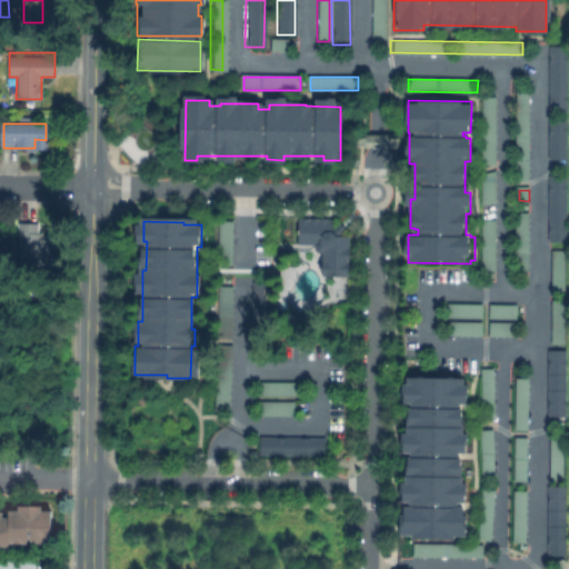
[(231,222),(231,263),(219,263),(219,221),(231,222)]
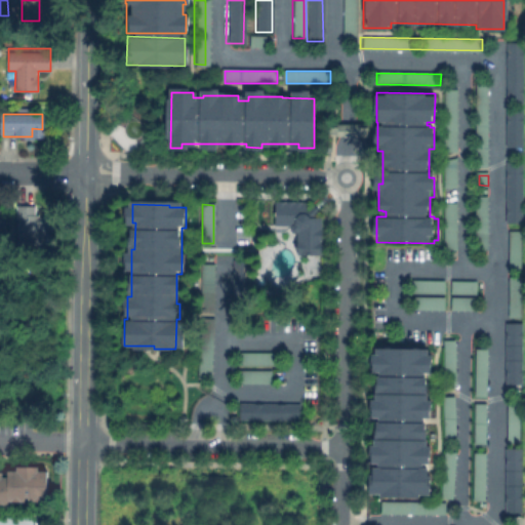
[(322,218),(321,254),(296,254),(296,226),(274,226),(275,204),(307,204),(307,218),(322,218)]
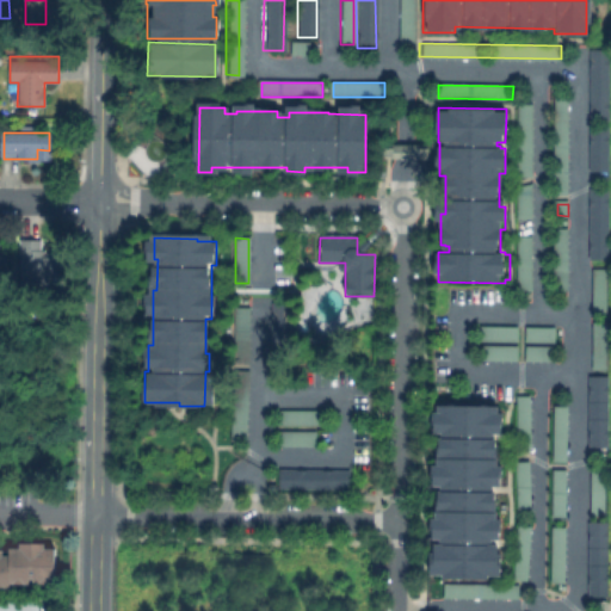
[(59,255),(59,284),(23,283),(23,244),(44,244),(44,255),(59,255)]
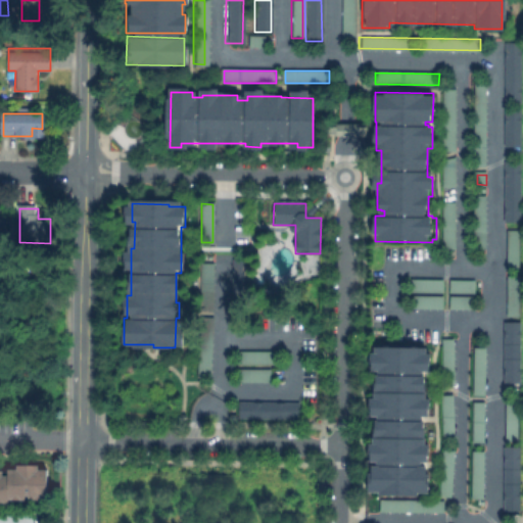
[(248,262),(248,295),(234,295),(234,262),(248,262)]
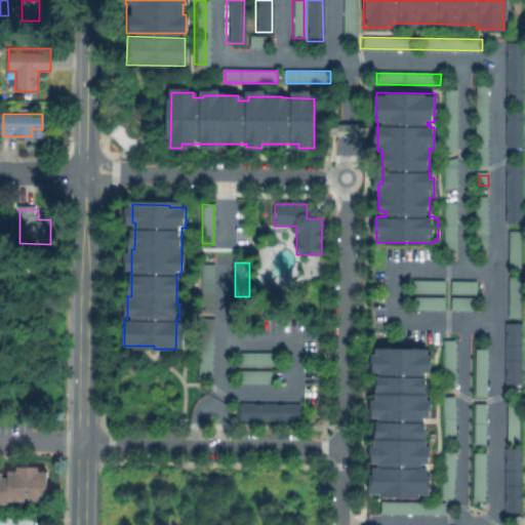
[(215,269),(215,311),(203,311),(203,269),(215,269)]
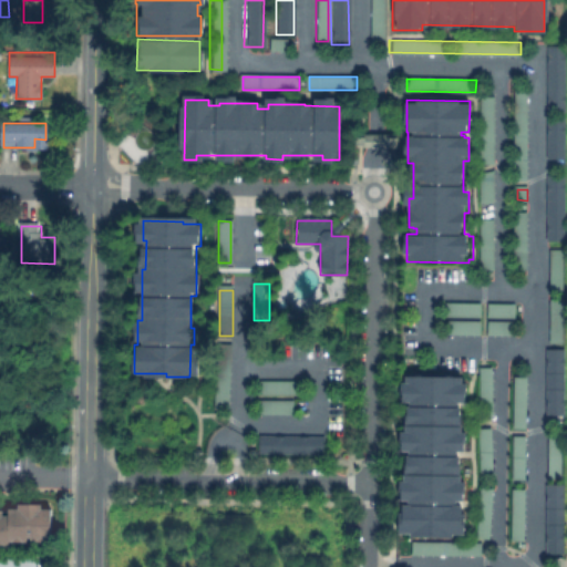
[(481,303),(481,317),(447,317),(447,303),(481,303)]
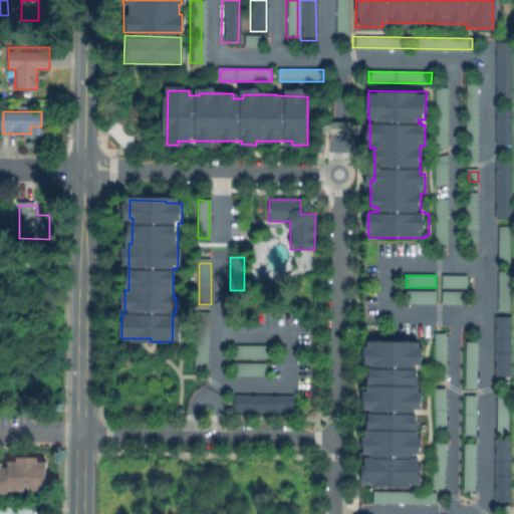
[(467,277),(467,288),(445,288),(445,276),(467,277)]
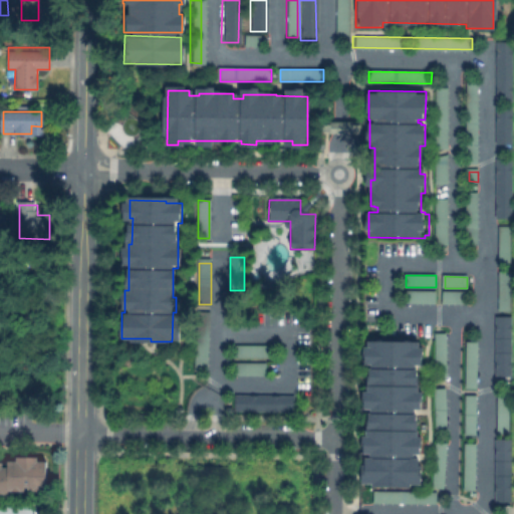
[(435,292),(435,302),(406,302),(406,292),(435,292)]
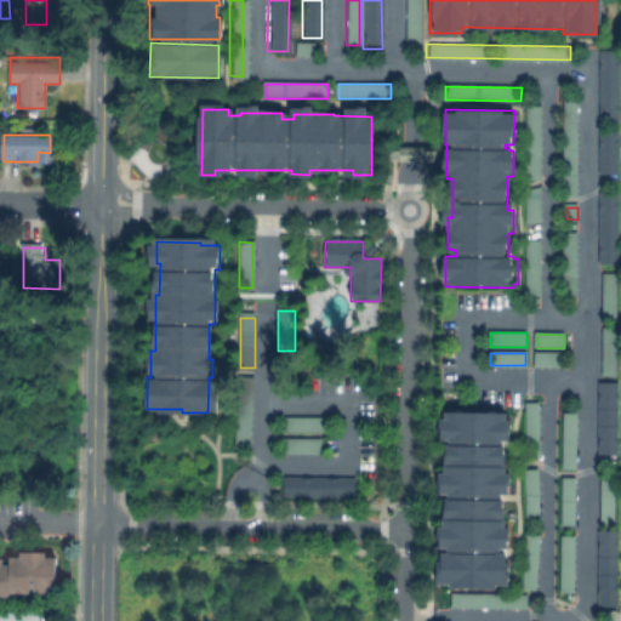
[(620,385),(619,454),(599,454),(600,385),(620,385)]
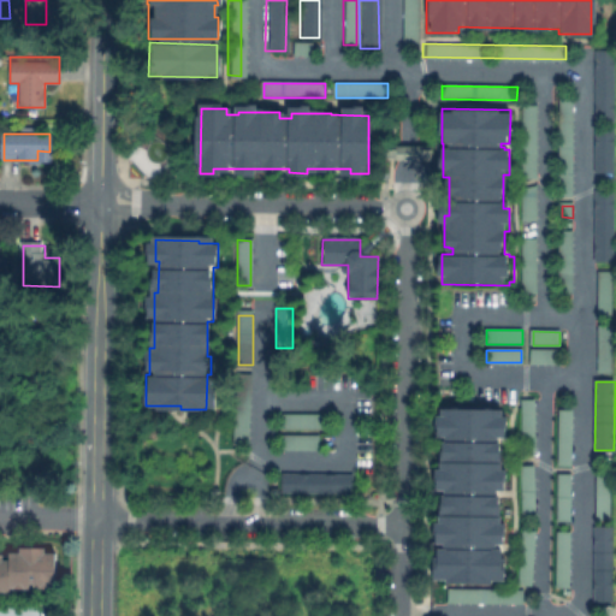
[(535,402),(535,454),(522,454),(523,402),(535,402)]
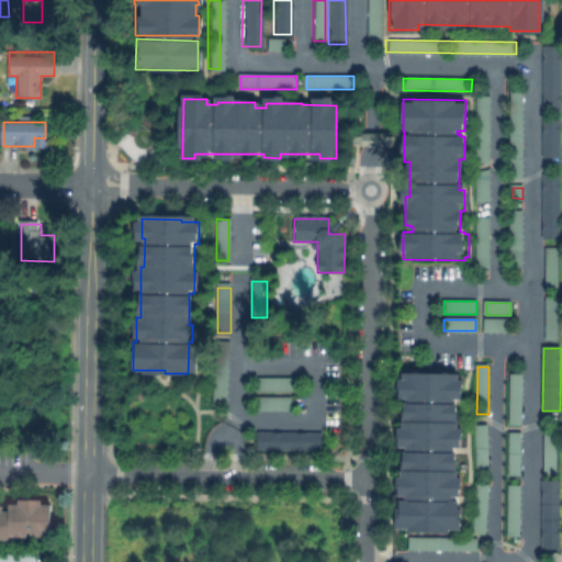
[(457,373),(457,380),(463,380),(463,397),(456,397),(456,407),(452,407),(451,428),(461,428),(461,449),(456,449),(456,471),(460,471),(460,529),(394,529),(394,502),(405,502),(405,494),(396,494),(396,474),(404,474),(404,448),(401,448),(401,447),(395,447),(395,425),(401,426),(402,397),(396,397),(396,379),(405,379),(406,373),(457,373)]
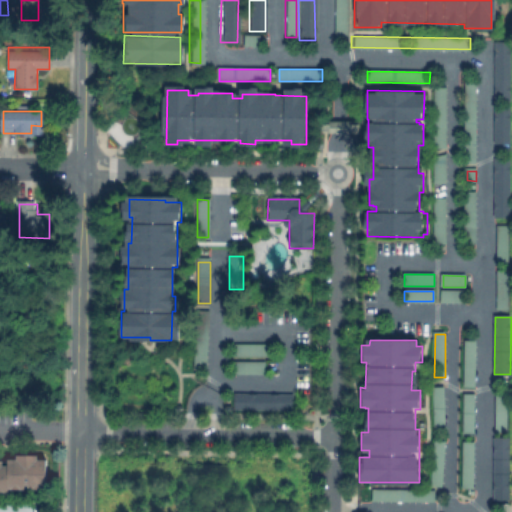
[(476,343),(476,386),(465,386),(465,343),(476,343)]
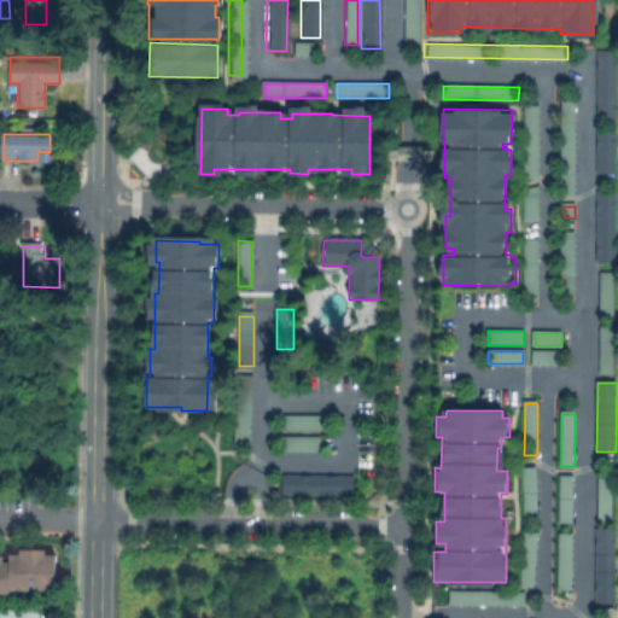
[(327,417),(327,430),(284,430),(284,417),(327,417)]
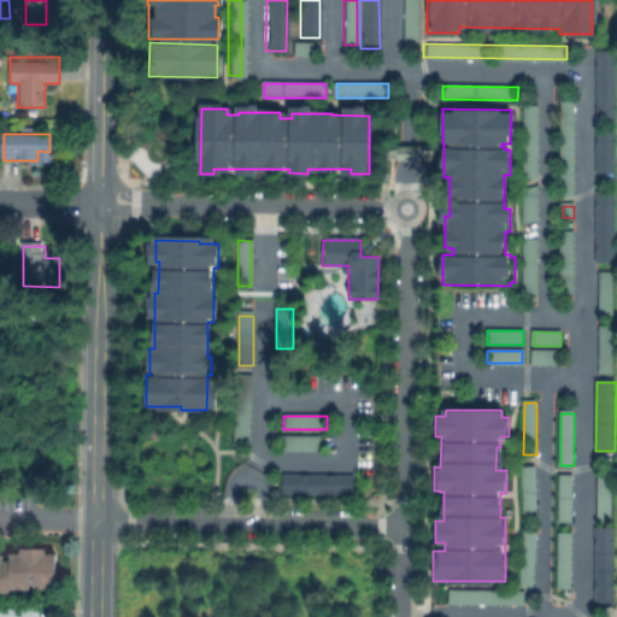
[(319,438),(319,451),(283,451),(283,436),(319,438)]
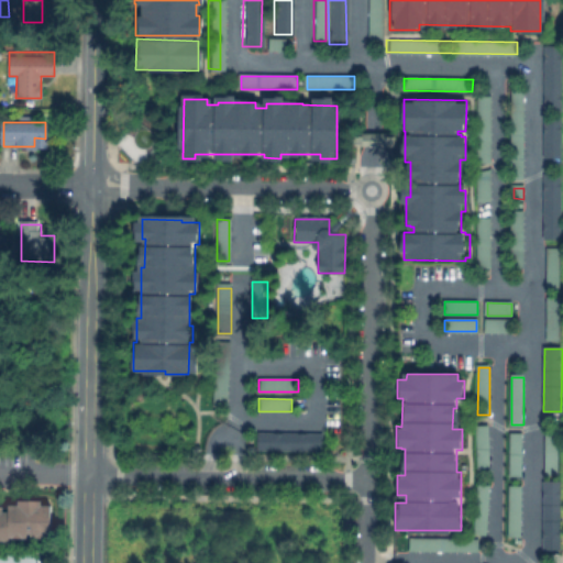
[(489,428),(489,475),(477,475),(477,428),(489,428)]
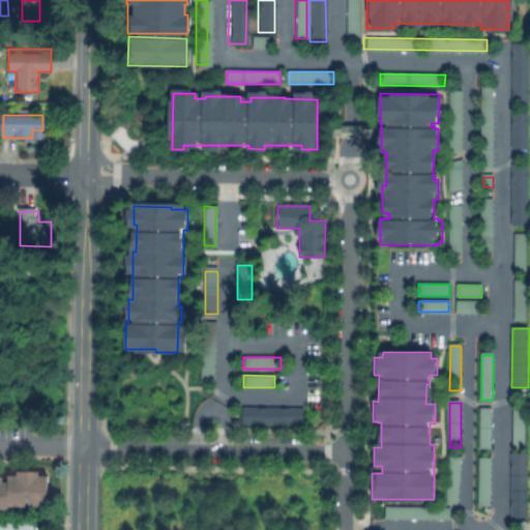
[(303,408),(302,424),(244,424),(244,408),(303,408)]
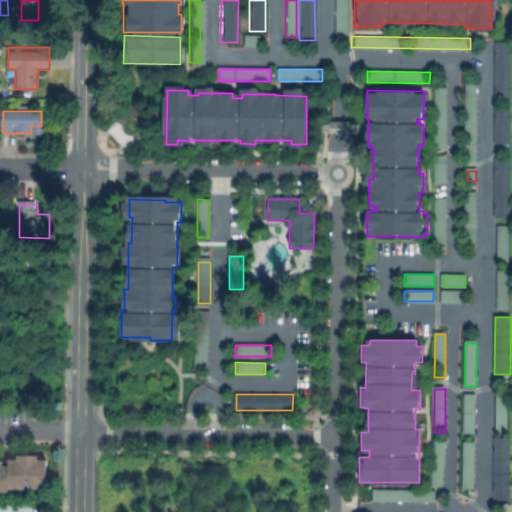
[(509,439),(508,499),(494,499),(494,439),(509,439)]
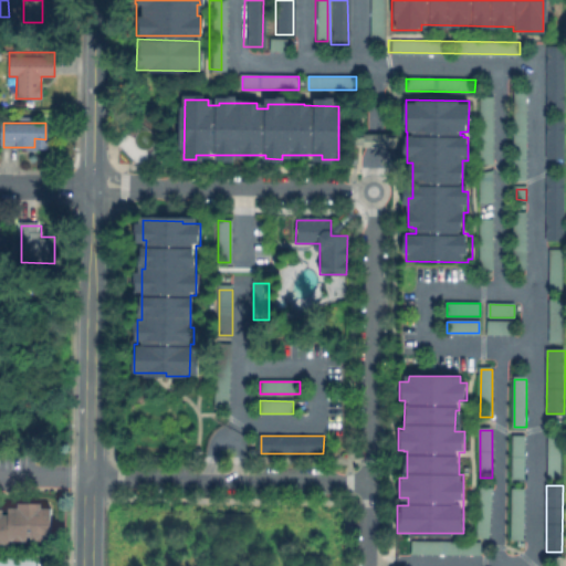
[(524,490),(524,538),(513,538),(513,490),(524,490)]
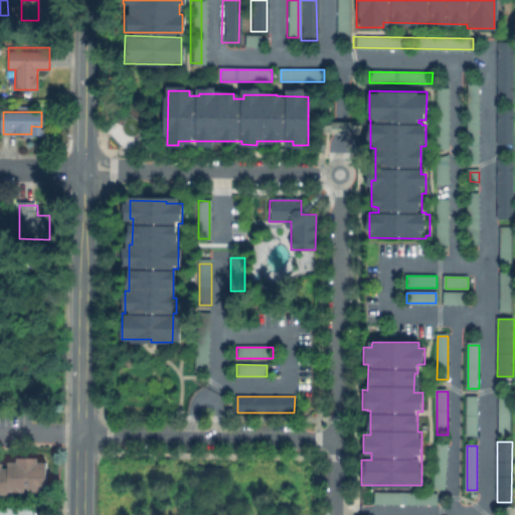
[(37,459),(37,463),(45,463),(45,492),(9,491),(9,495),(0,495),(0,463),(1,463),(1,472),(6,472),(6,463),(16,463),(16,458),(37,459)]
